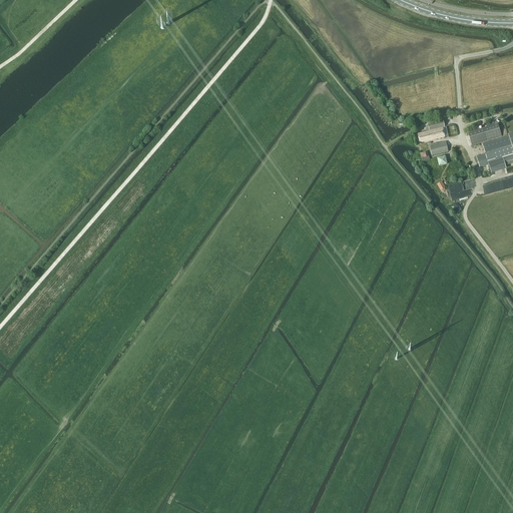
[(443,128),(445,127),(443,120),(428,124),(426,125),(427,131),(418,133),(420,143),(445,137),(443,128)]
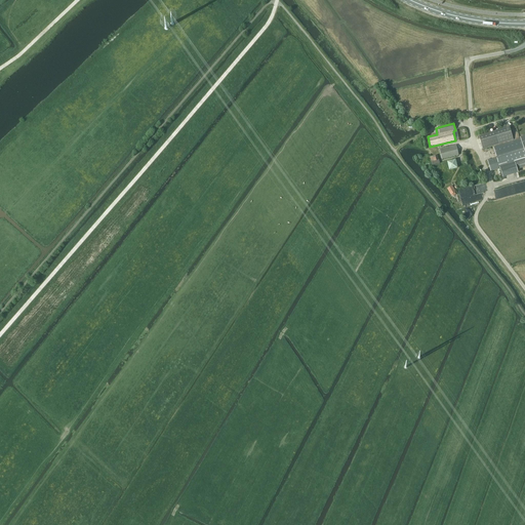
[(494,131),(480,135),(484,148),(498,144),(498,145),(514,139),(510,126),(494,131)]
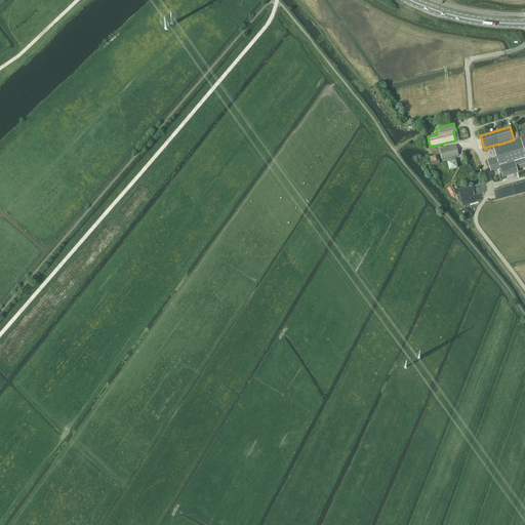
[(496,158),(488,161),(491,171),(500,168),(502,177),(518,172),(517,169),(524,166),(524,136),(521,138),(493,147),(496,158)]
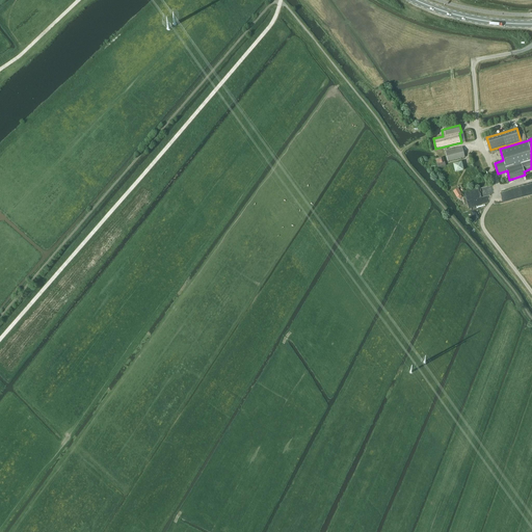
[(448,161),(464,157),(462,148),(445,152),(448,161)]
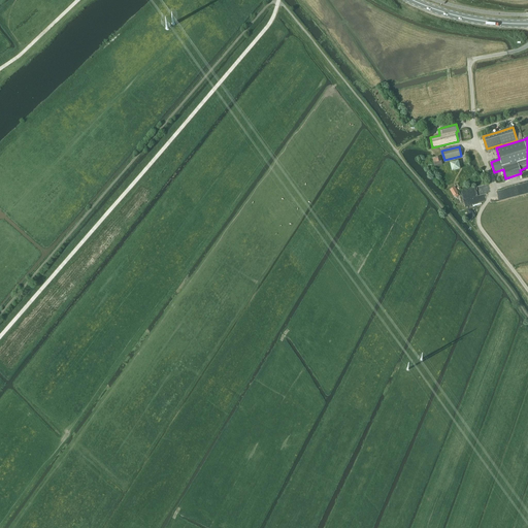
[(459,161),(450,162),(452,171),(460,169),(459,161)]
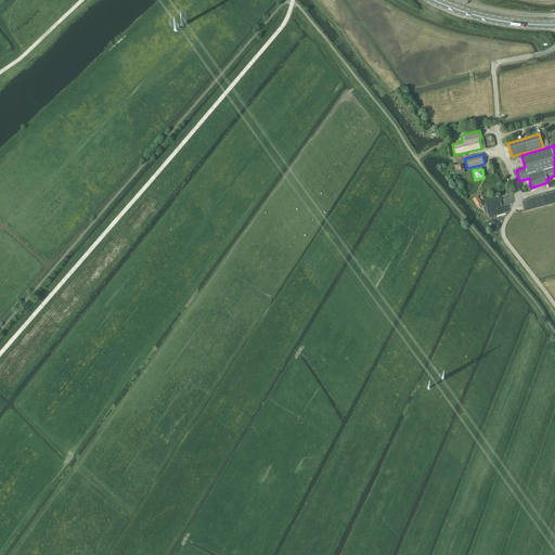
All buildings are outlined.
